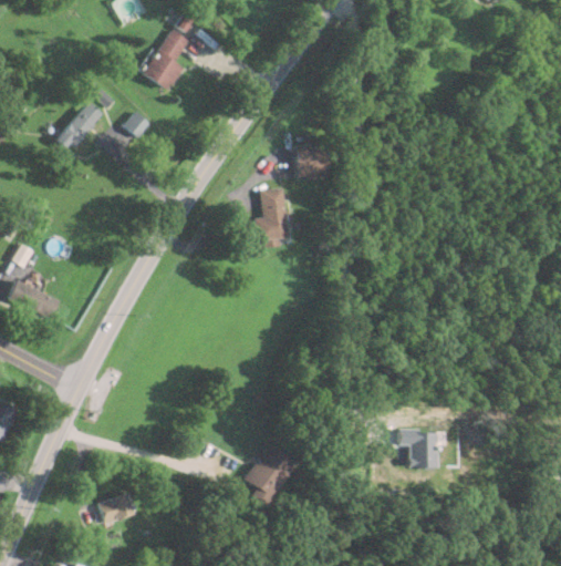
[(141,73),(167,91),(183,68),(174,61),(189,40),(172,28),(141,73)]
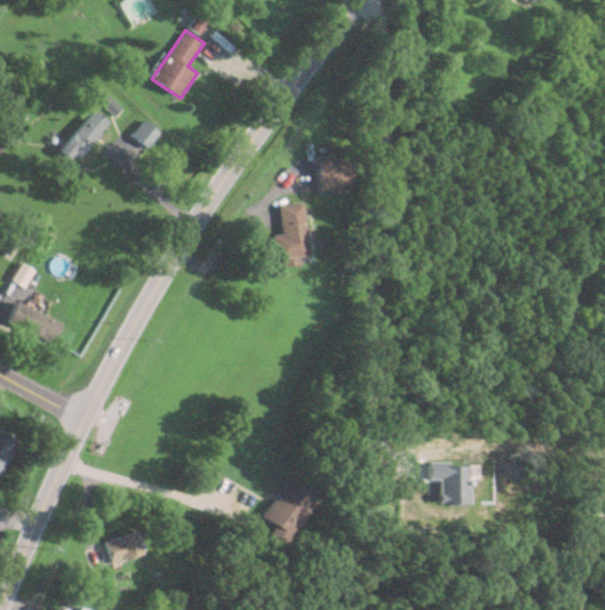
[(71,161),(113,128),(102,112),(60,147),(71,161)]
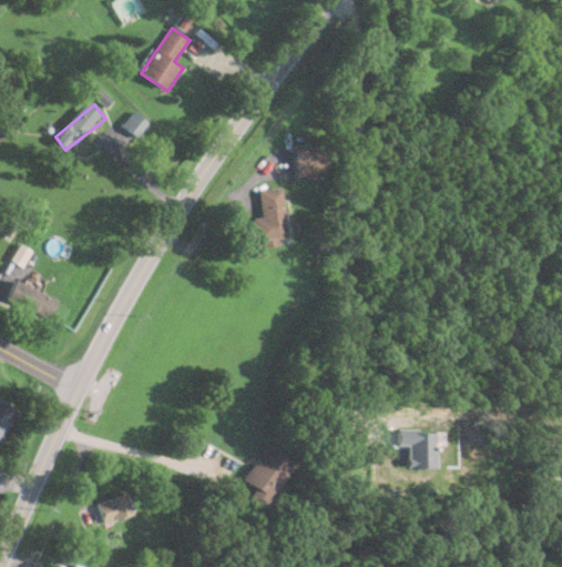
[(139,138),(151,125),(138,112),(125,125),(139,138)]
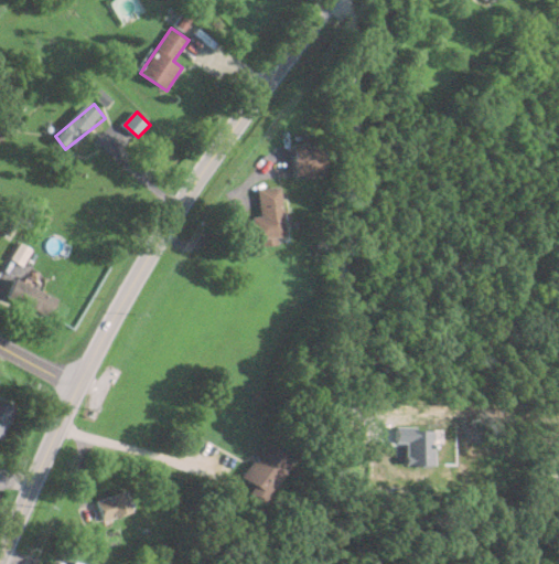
[(294,178),(324,177),(323,142),(293,144),(294,178)]
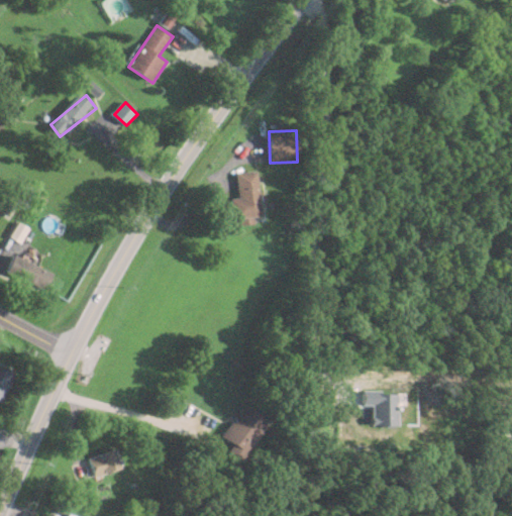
[(236,173),(238,198),(231,199),(233,219),(261,216),(257,172),(236,173)]
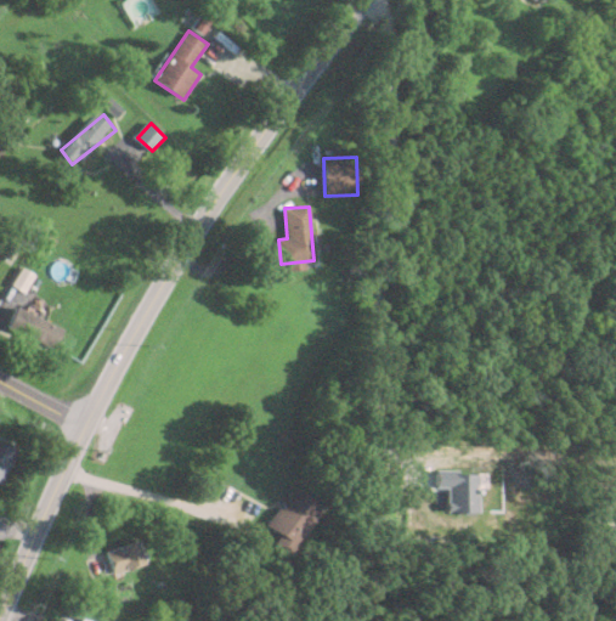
[(63,325),(13,310),(7,333),(57,348),(63,325)]
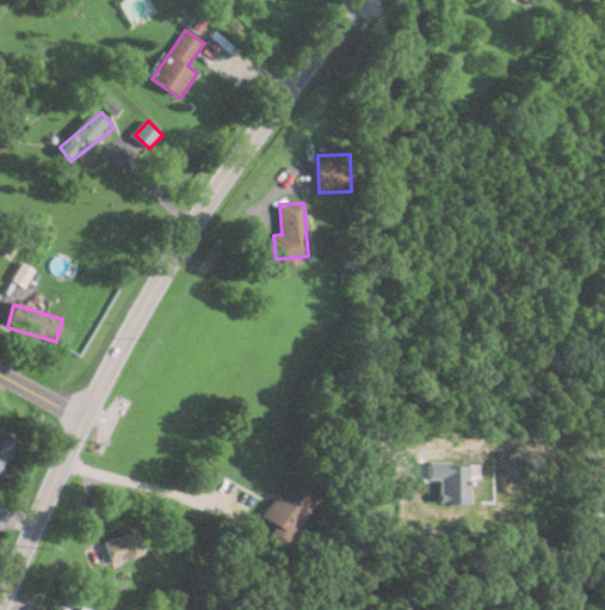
[(0,476),(16,443),(0,436),(0,476)]
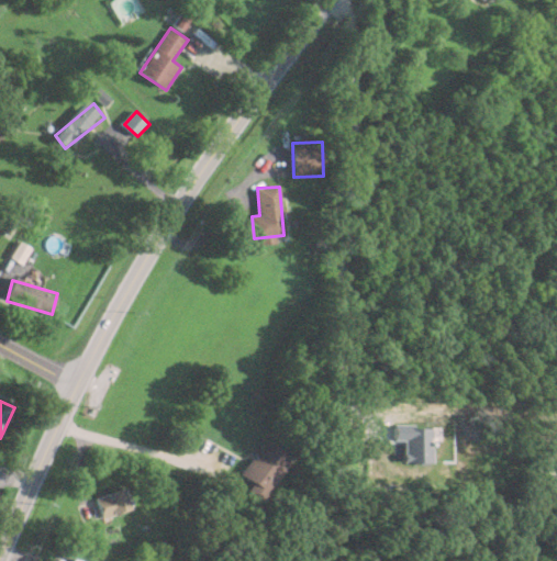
[(242,474),(269,493),(296,455),(268,436),(242,474)]
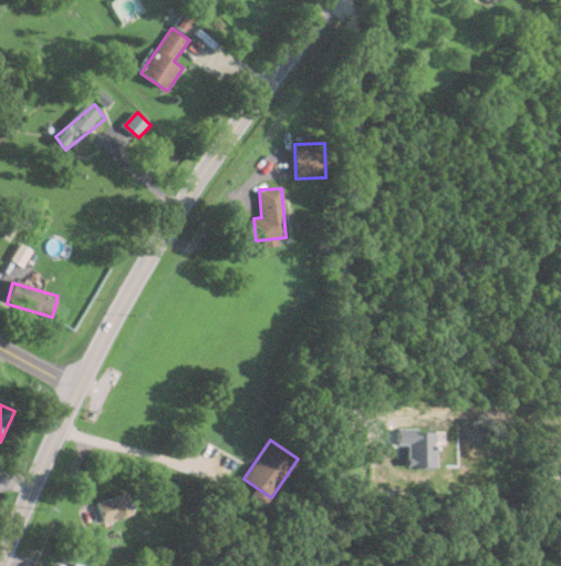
[(99,503),(105,524),(133,514),(126,494),(99,503)]
